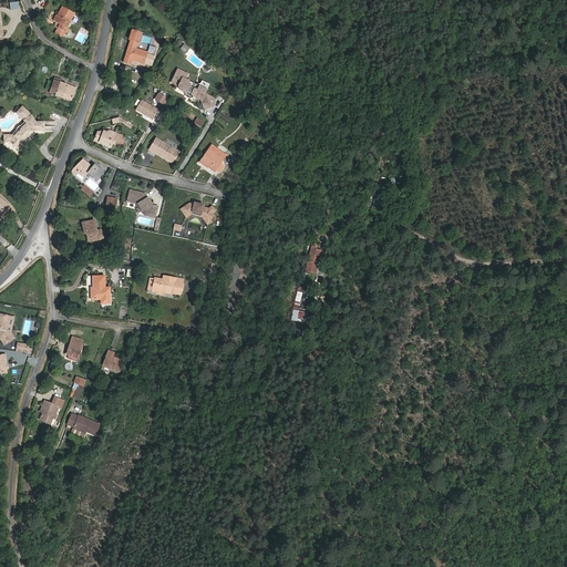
[(54,22),(61,27),(59,30),(62,32),(65,34),(68,30),(65,29),(73,13),(63,8),(59,17),(58,17),(54,22)]
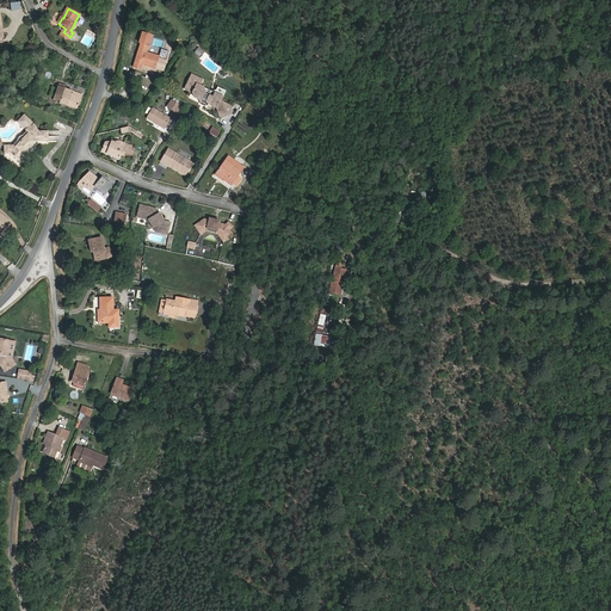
[(152,43),(148,43),(152,32),(142,30),(140,39),(141,39),(134,65),(139,67),(141,60),(144,61),(143,65),(158,68),(159,67),(166,68),(168,59),(149,53),(152,43)]
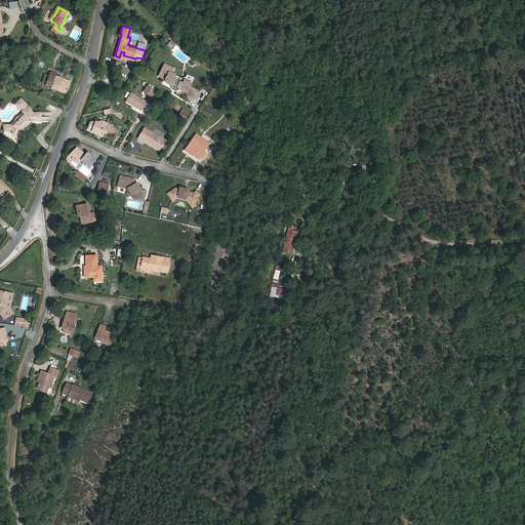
[(173,69),(165,64),(159,76),(165,79),(167,83),(172,86),(171,87),(176,89),(177,88),(187,93),(190,101),(199,96),(200,94),(198,90),(190,86),(192,82),(185,79),(184,83),(175,79),(174,75),(171,73),(173,69)]
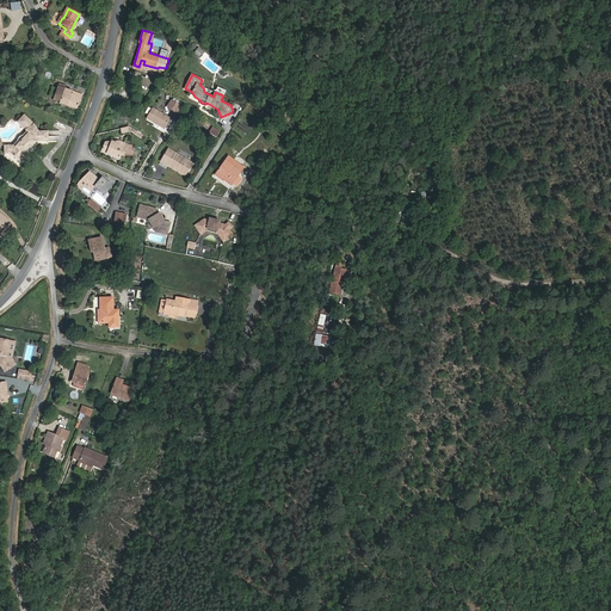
[(66,86),(60,84),(55,99),(61,102),(61,103),(78,109),(84,94),(66,88),(66,86)]
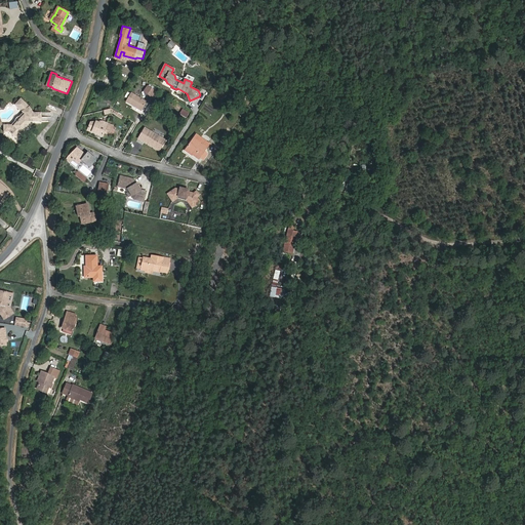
[(145,91),(152,96),(156,91),(149,86),(145,91)]
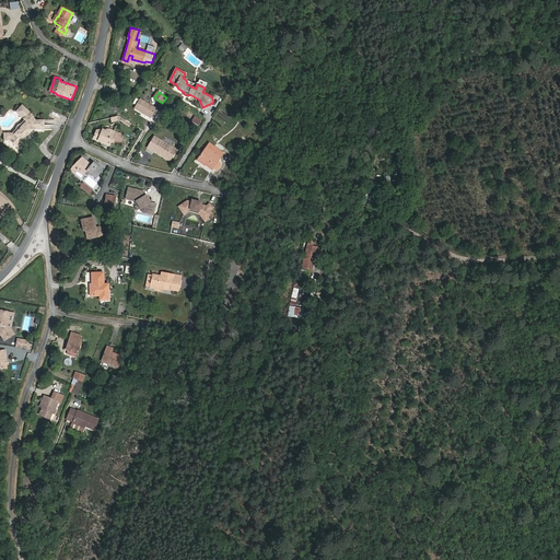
[(140,100),(135,109),(141,114),(147,103),(140,100)]
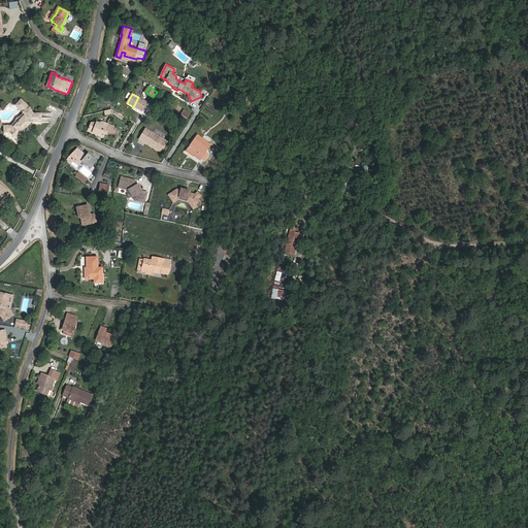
[(147,102),(138,97),(133,107),(141,112),(147,102)]
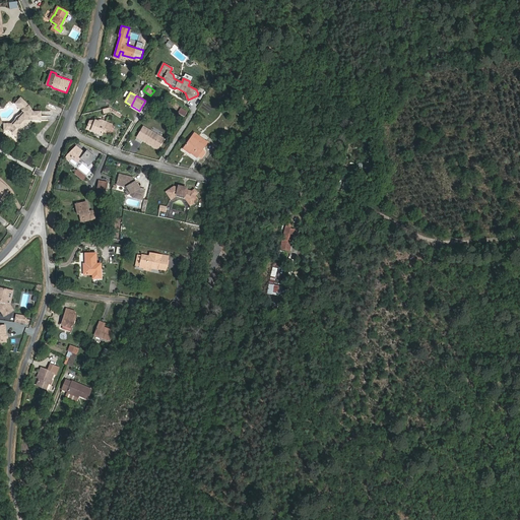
[(13,125),(6,126),(6,132),(11,132),(19,139),(24,134),(22,132),(33,121),(43,120),(43,112),(34,113),(31,108),(21,100),(16,107),(24,113),(24,114),(24,115),(15,126),(13,125)]
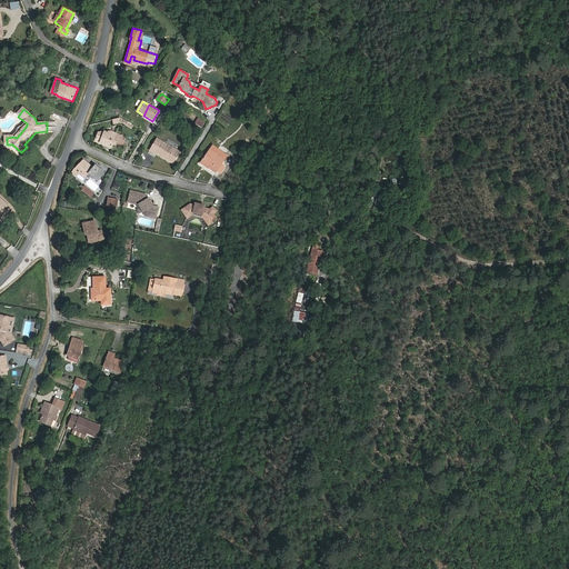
[(113,132),(101,132),(98,143),(100,143),(112,147),(113,143),(117,135),(113,132)]
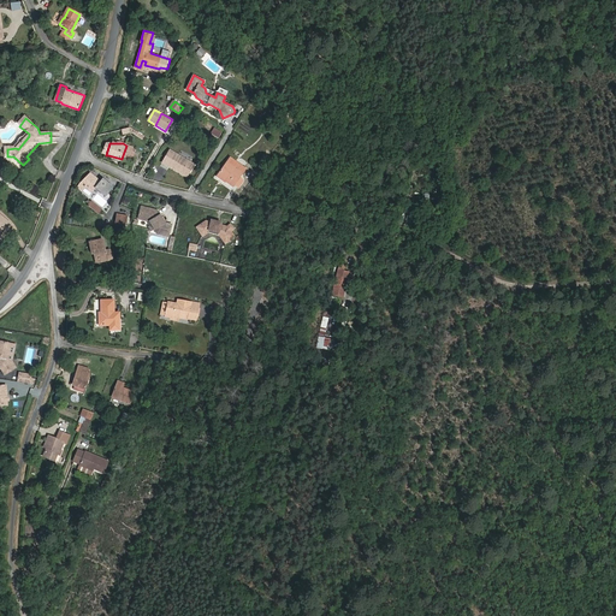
[(129,153),(132,154),(135,148),(126,146),(123,155),(126,157),(129,153)]
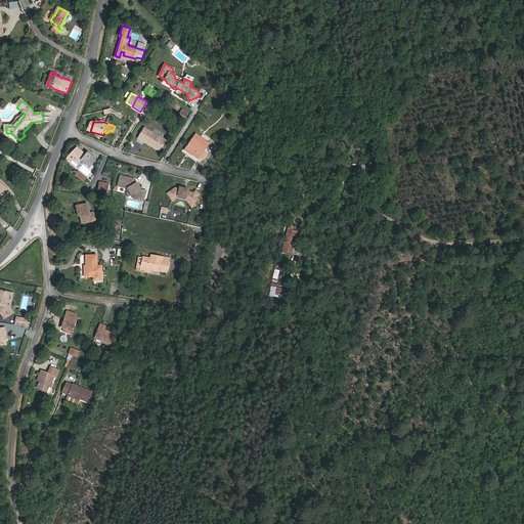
[(144,129),(137,139),(160,153),(166,142),(144,129)]
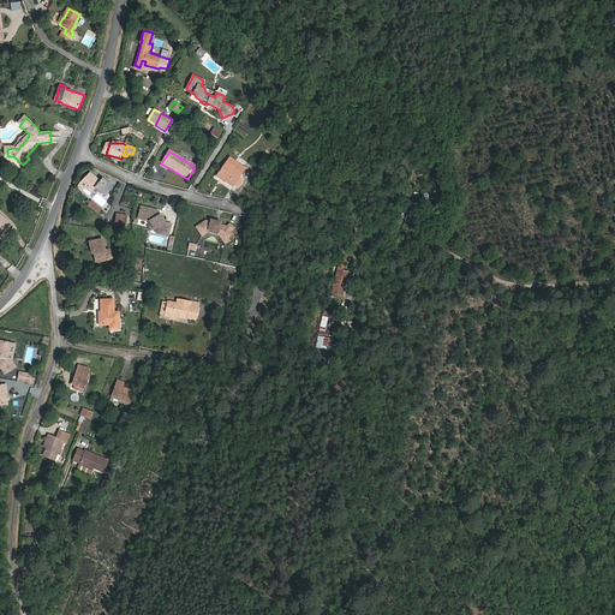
[(238,177),(242,173),(232,167),(236,162),(228,157),(218,174),(226,179),(237,186),(242,179),(238,177)]
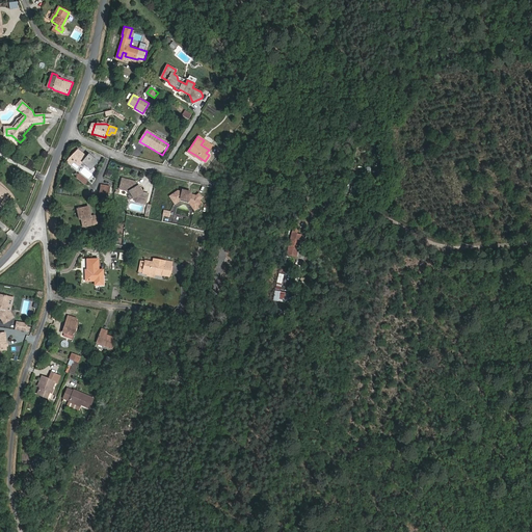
[(209,150),(211,145),(204,140),(201,144),(209,150)]
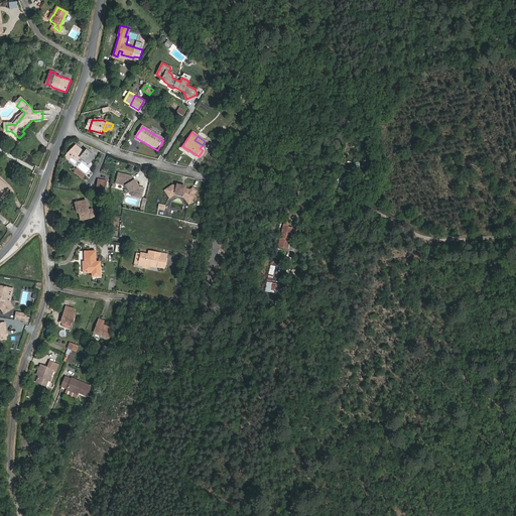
[(84,153),(76,146),(66,158),(70,161),(71,159),(76,163),(80,158),(88,165),(93,159),(90,156),(91,155),(86,151),(84,153)]
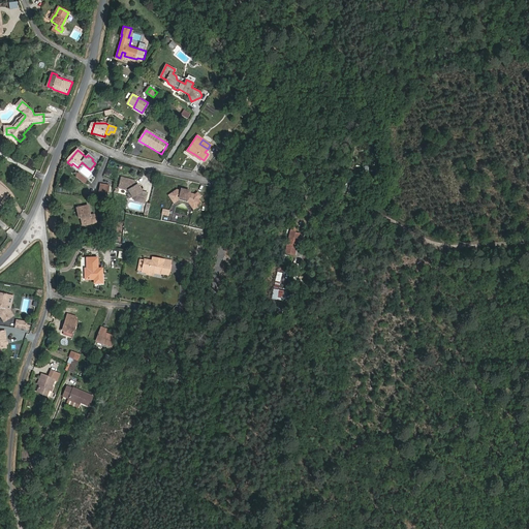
[(87,181),(76,174),(73,177),(84,185),(87,181)]
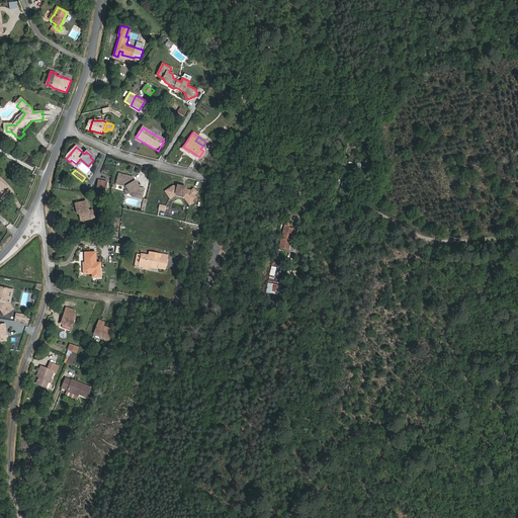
[(130,176),(116,173),(114,182),(124,185),(130,192),(131,191),(133,195),(141,196),(142,187),(137,186),(130,176)]
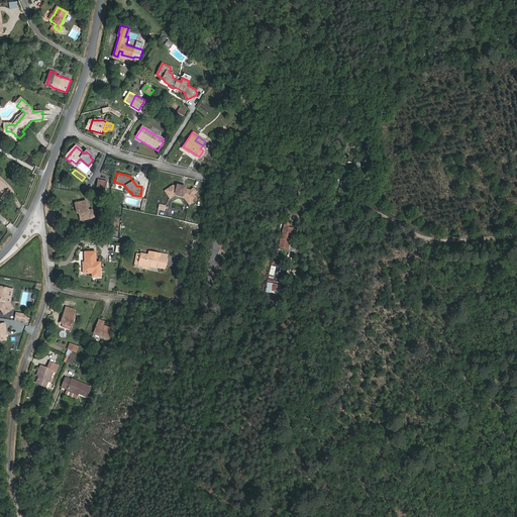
[(0,191),(2,189),(4,191),(8,187),(0,179),(0,191)]
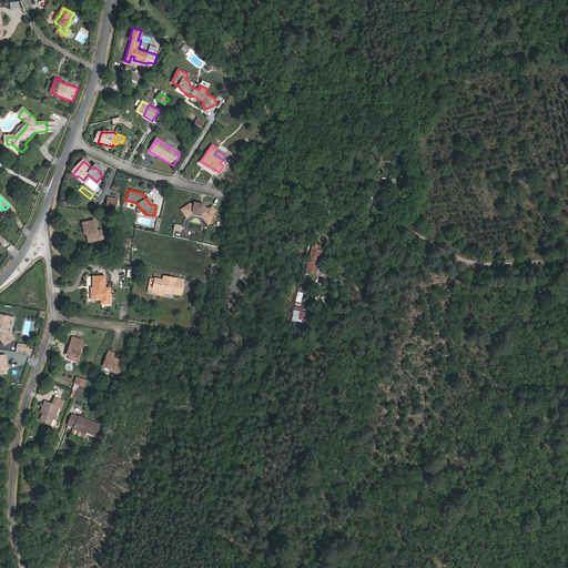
[(113,211),(117,199),(108,198),(105,209),(113,211)]
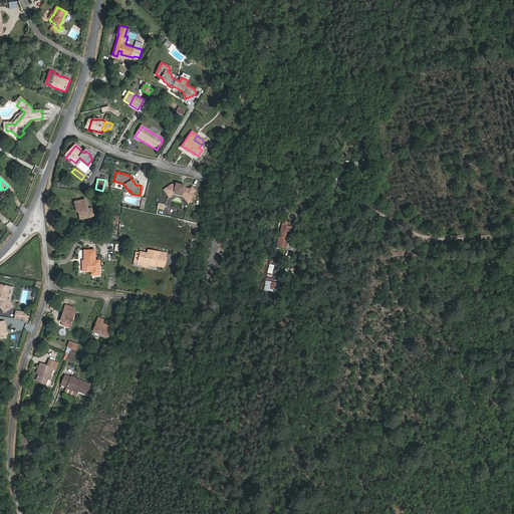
[(173,185),(165,190),(169,196),(173,193),(180,195),(187,204),(195,198),(188,189),(185,188),(185,186),(177,184),(177,185),(173,185)]
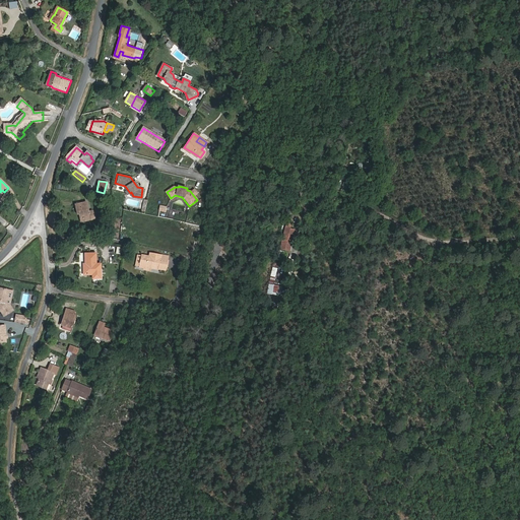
[(79,209),(90,211),(89,203),(76,205),(77,209),(79,209)]
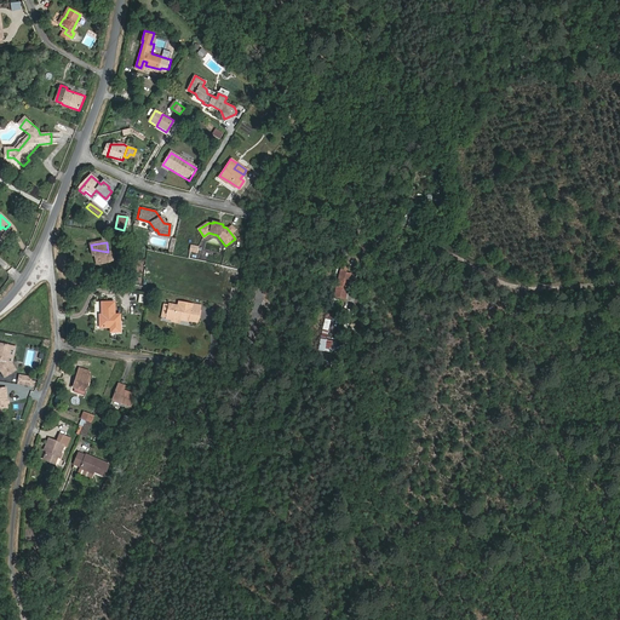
[(115,264),(114,253),(108,252),(95,250),(95,256),(96,263),(110,260),(110,265),(115,264)]
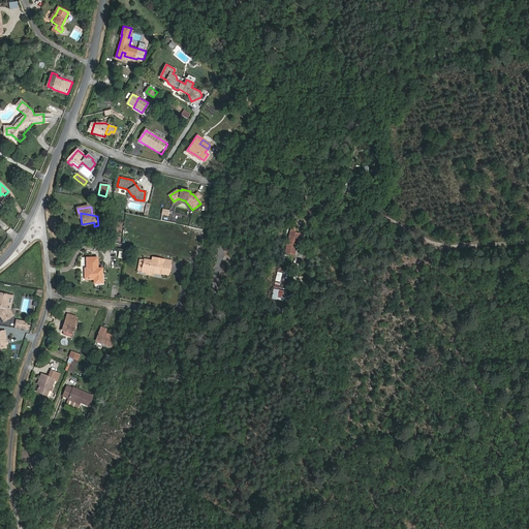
[(285,253),(294,256),(301,234),(294,232),(296,228),(291,227),(285,253)]
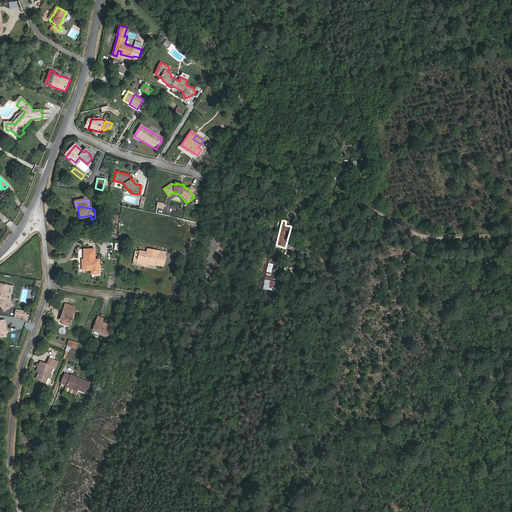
[(82,258),(82,270),(95,270),(95,249),(84,249),(84,258),(82,258)]
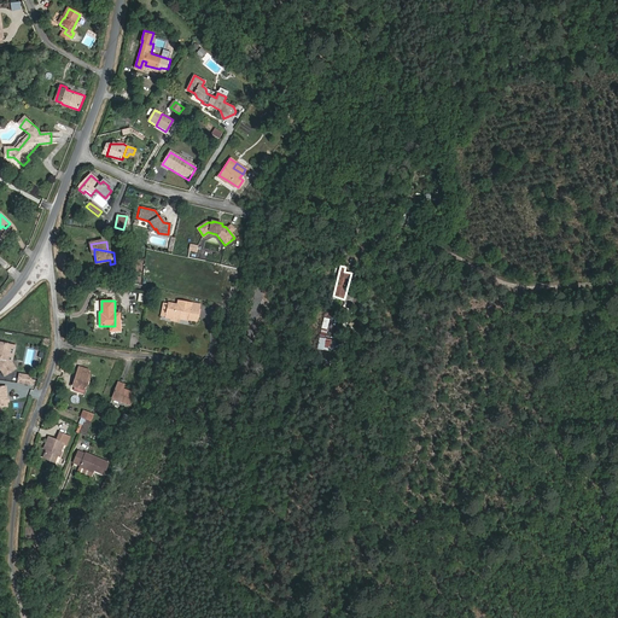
[(178,305),(168,303),(164,319),(172,320),(173,318),(179,320),(198,324),(200,310),(192,308),(192,304),(179,302),(178,305)]
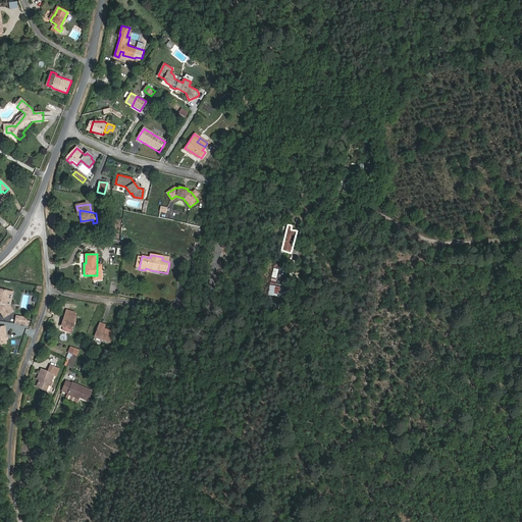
[(282,298),(284,289),(275,286),(280,265),(275,264),(268,295),(282,298)]
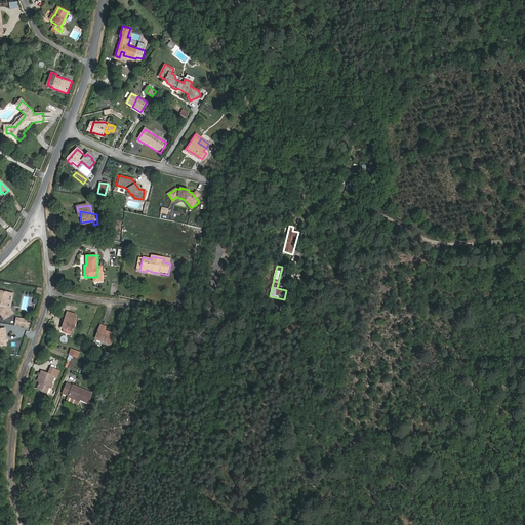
[(7,309),(10,294),(0,292),(0,314),(2,318),(10,313),(7,309)]
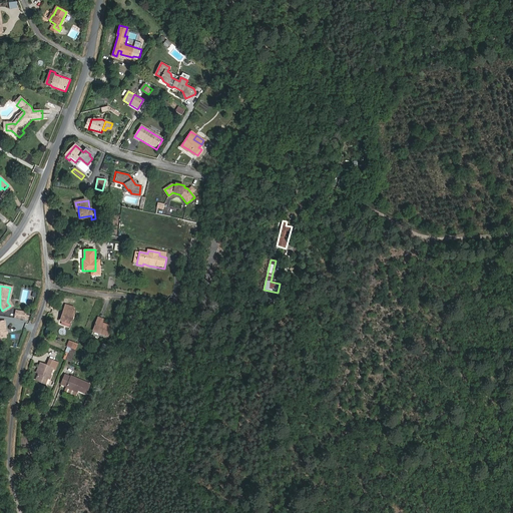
[(70,304),(67,311),(69,312),(66,320),(74,323),(78,312),(76,311),(78,307),(70,304)]
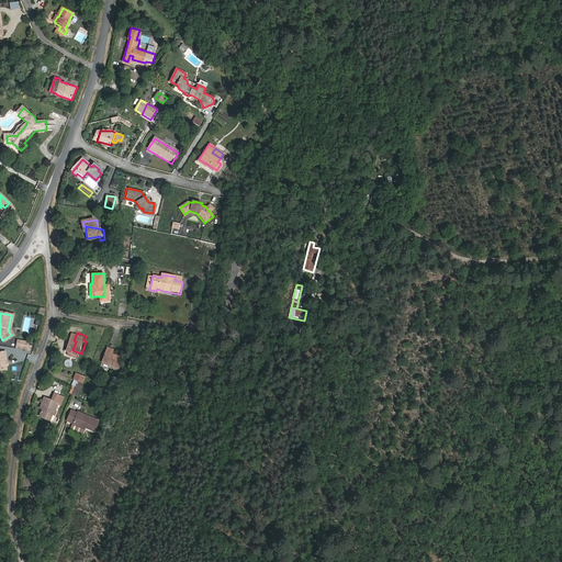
[(120,368),(123,358),(113,353),(115,349),(110,347),(104,361),(120,368)]
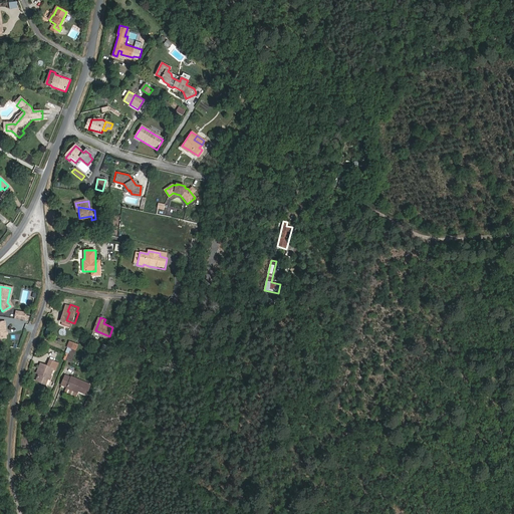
[(51,374),(54,367),(56,368),(58,362),(49,359),(47,364),(41,362),(39,369),(42,370),(37,380),(47,384),(50,378),(51,378),(52,375),(51,374)]
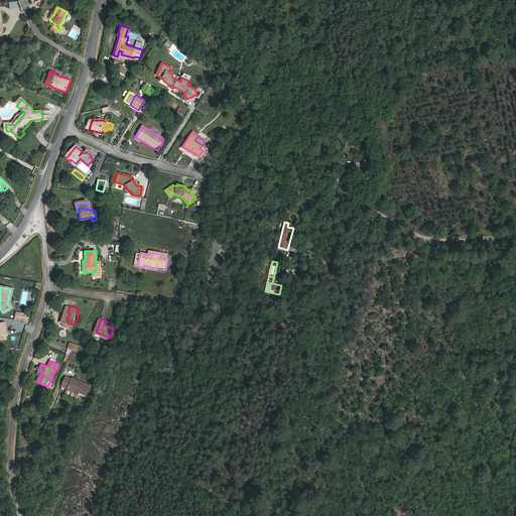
[(74,381),(67,378),(63,386),(69,388),(69,390),(79,393),(79,391),(82,392),(89,395),(93,386),(74,379),(74,381)]
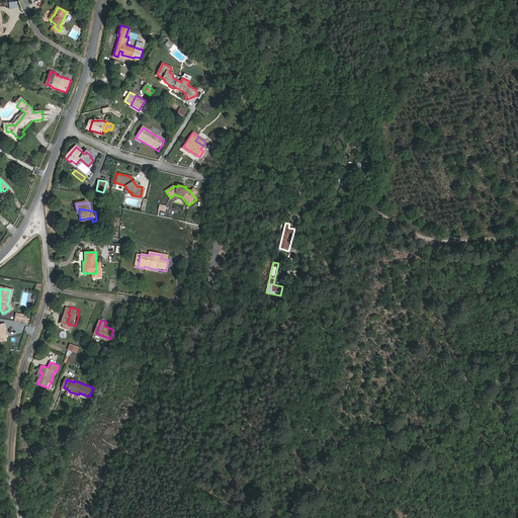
[(79,393),(79,395),(69,392),(67,396),(79,400),(82,394),(79,393)]
